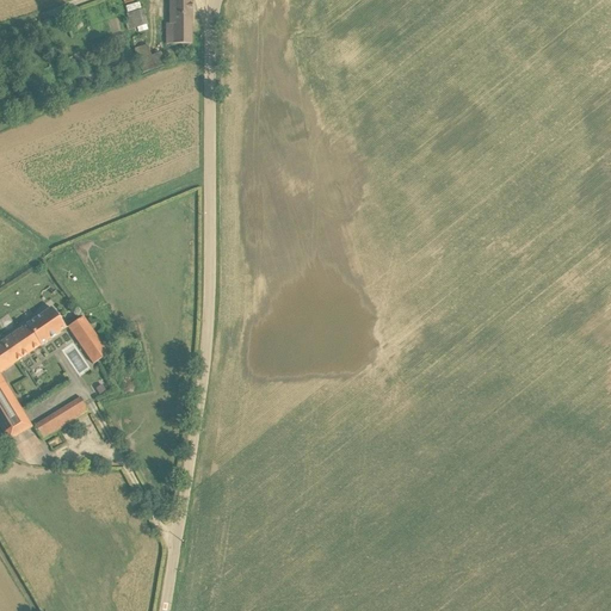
[(191,45),(190,0),(167,0),(168,24),(165,25),(165,45),(191,45)]
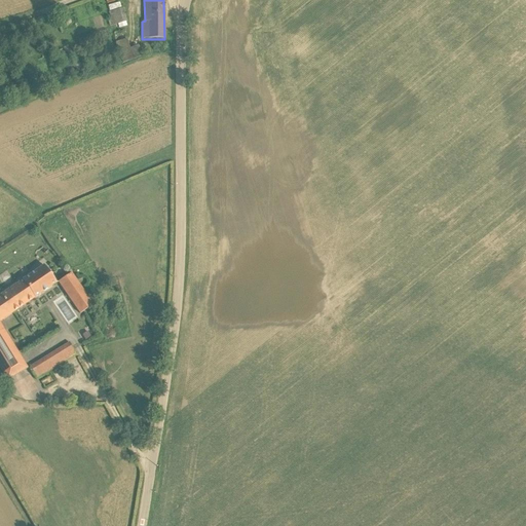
[(123,9),(108,13),(109,17),(107,19),(109,27),(117,25),(118,29),(126,27),(125,23),(126,23),(123,9)]
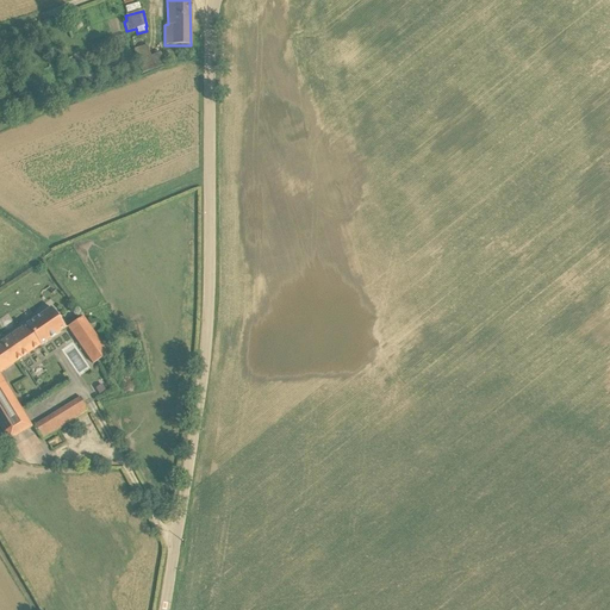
[(134,50),(142,74),(163,66),(159,54),(150,57),(147,47),(134,50)]
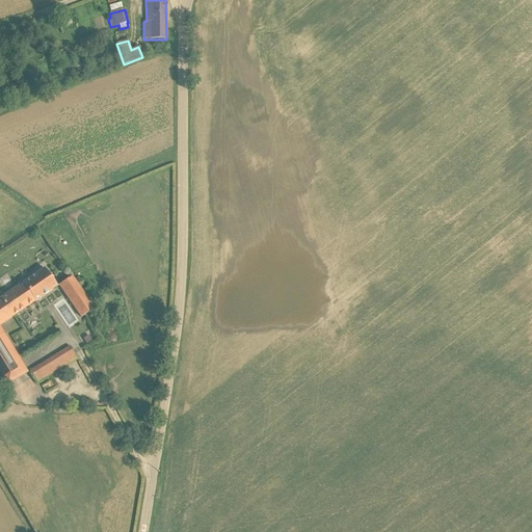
[(0,328),(0,325),(56,288),(44,269),(0,298),(0,374),(6,384),(27,372),(0,328)]
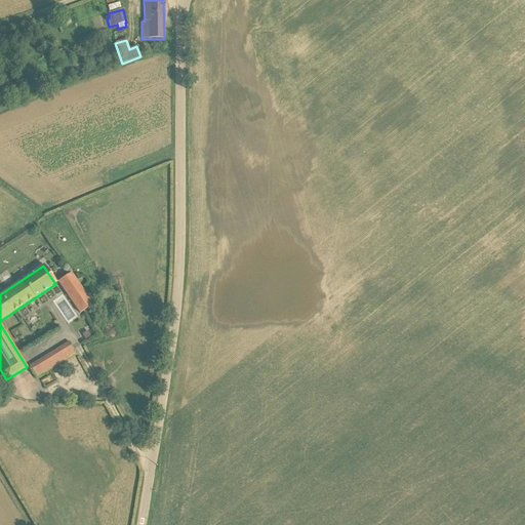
[(71,274),(57,283),(78,314),(92,306),(71,274)]
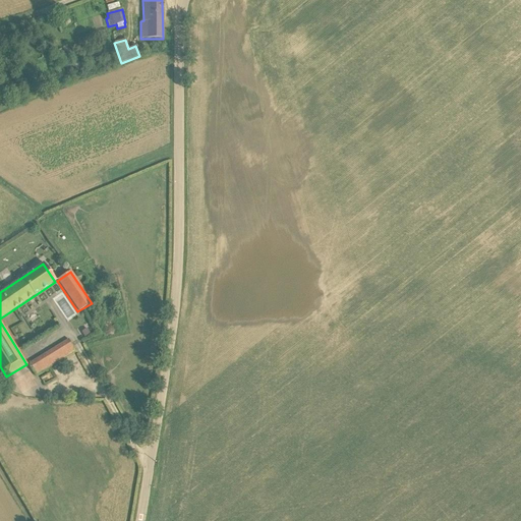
[(90,335),(85,329),(80,332),(83,338),(90,335)]
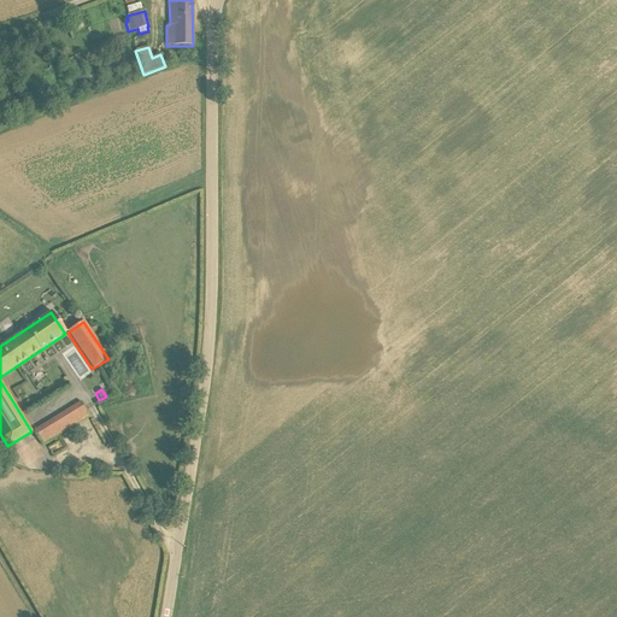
[(43,445),(88,417),(80,403),(34,430),(43,445)]
